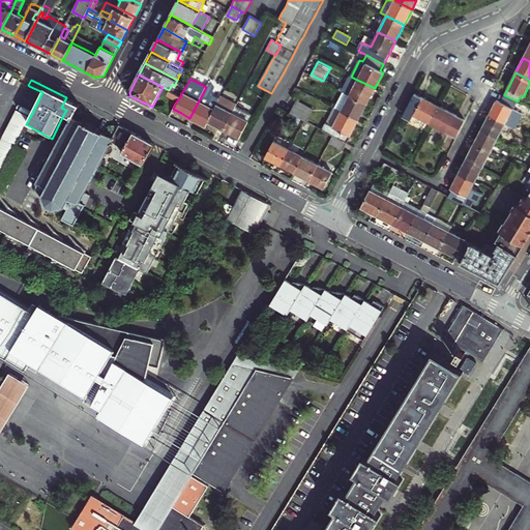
[(375,88),(357,80),(350,95),(366,104),(370,97),(375,88)]
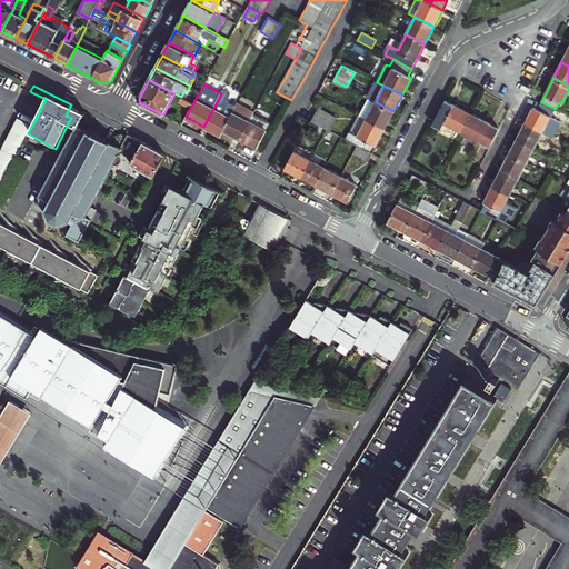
[(223,130),(230,117),(237,106),(227,100),(230,93),(223,89),(221,93),(203,127),(213,131),(221,136),(223,130)]
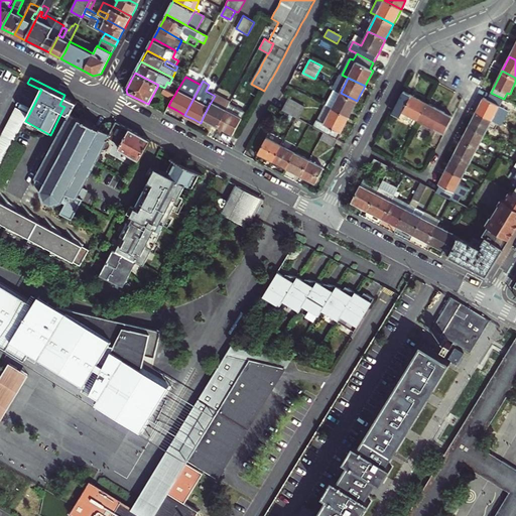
[(327,104),(333,108),(341,93),(334,89),(327,104)]
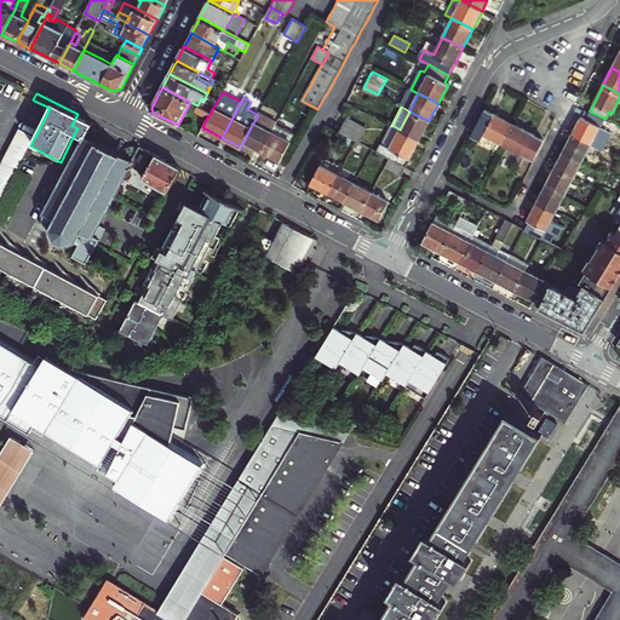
[(504,144),(514,124),(501,118),(486,109),(471,137),(481,142),(484,135),(504,144)]
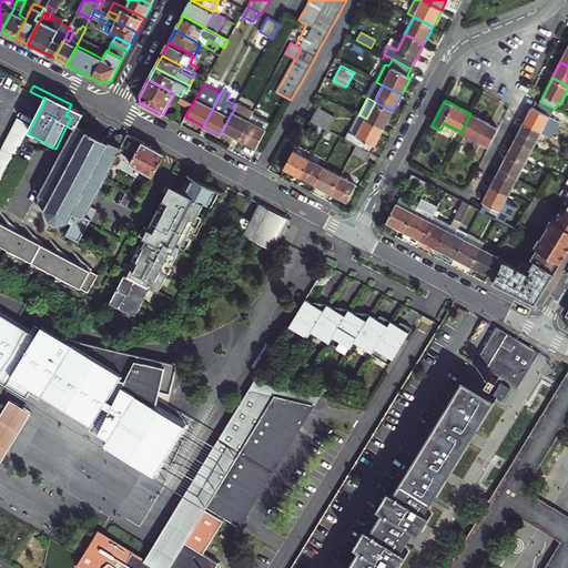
[(185,117),(189,110),(173,102),(165,117),(181,124),(185,117)]
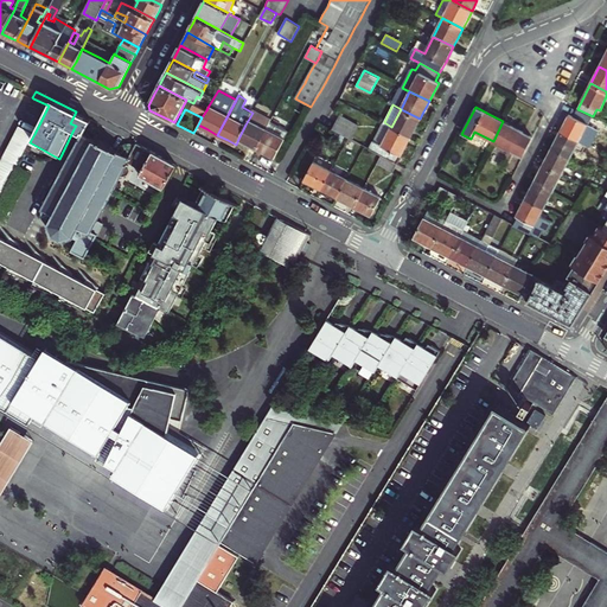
[(253,113),(246,125),(238,139),(249,145),(256,148),(270,121),(272,119),(254,109),(253,113)]
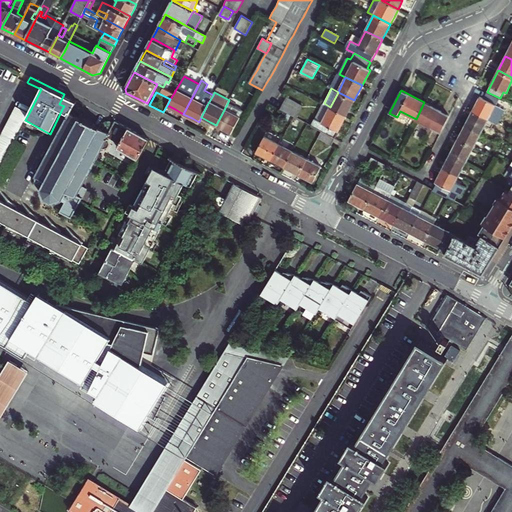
[(338,92),(330,107),(347,115),(349,110),(354,100),(338,92)]
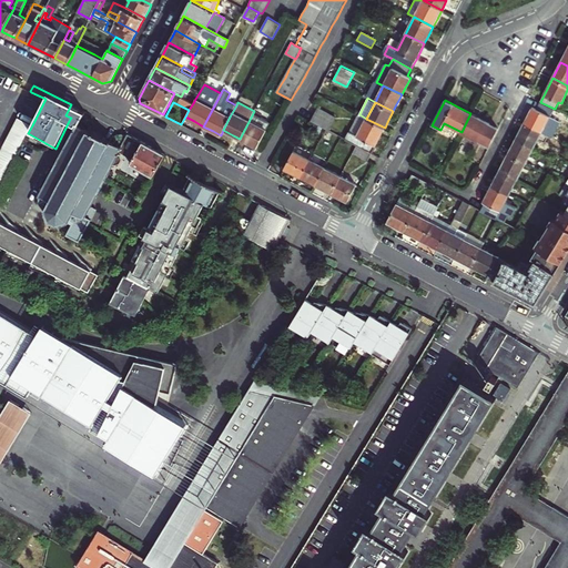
[(525,123),(541,132),(545,124),(551,128),(556,119),(550,115),(555,109),(540,102),(536,109),(533,107),(529,113),(525,123)]
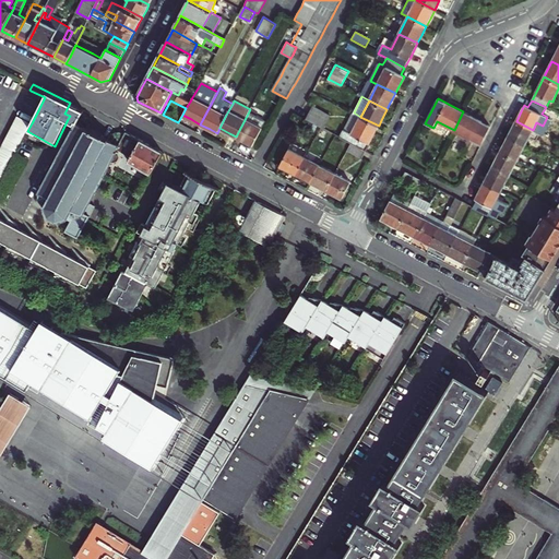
[(83,109),(70,103),(64,114),(70,116),(68,119),(74,122),(75,122),(76,121),(78,122),(83,109)]
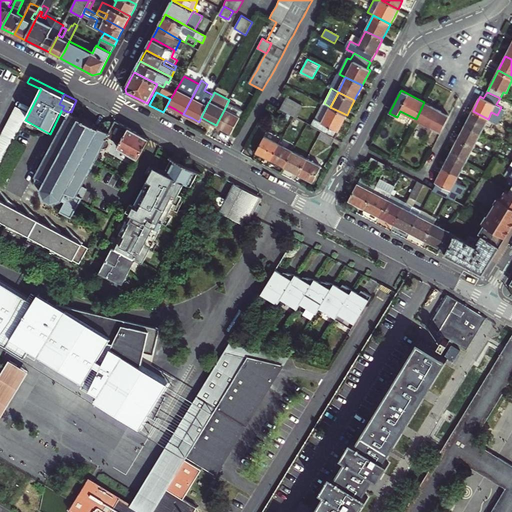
[(279,109),(293,116),(296,118),(303,105),(286,97),(279,109)]
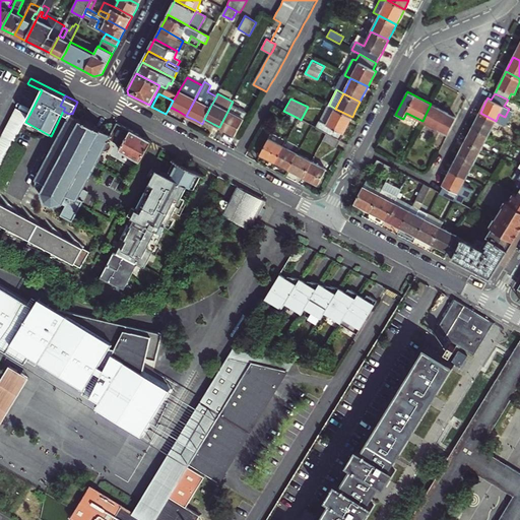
[(248,112),(232,104),(219,127),(229,132),(235,135),(248,112)]
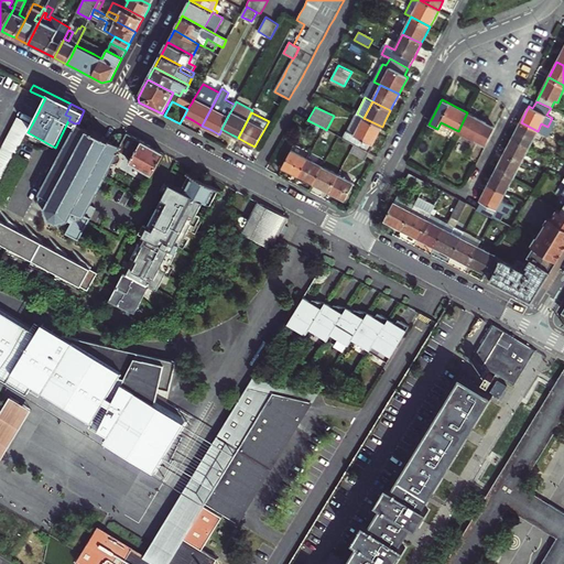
[(486,144),(496,127),(480,119),(467,112),(458,131),(486,144)]
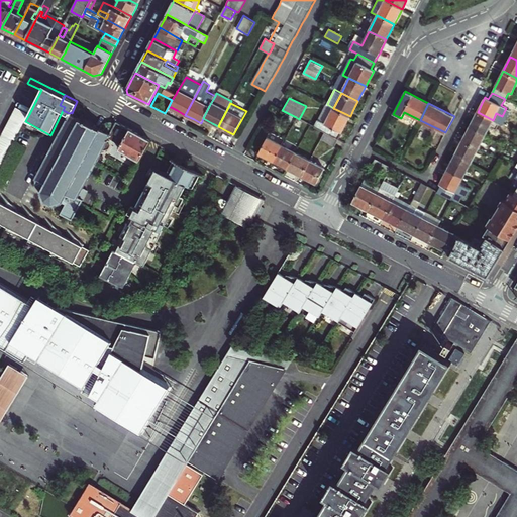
[(350,116),(333,108),(327,104),(315,127),(325,132),(338,139),(343,129),(350,116)]
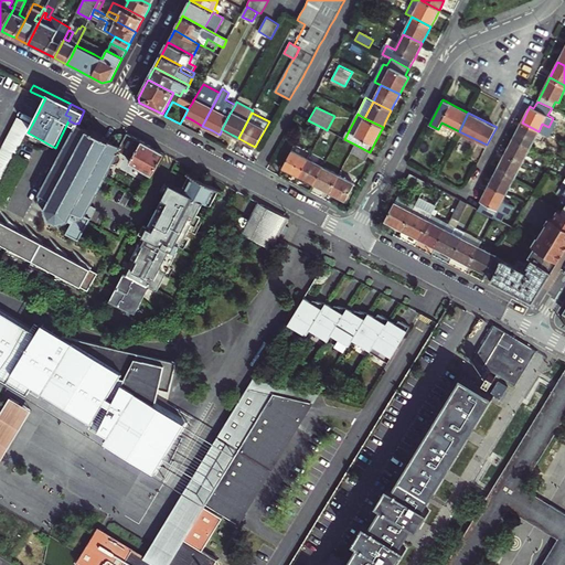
[(18,117),(2,147),(17,155),(28,132),(32,125),(18,117)]
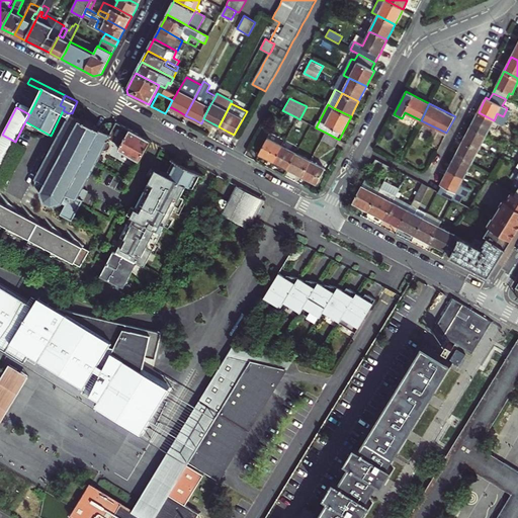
[(36,176),(35,177),(36,177),(36,178),(37,183),(41,186),(46,183),(42,189),(40,190),(41,191),(42,191),(45,200),(44,200),(45,201),(46,201),(53,205),(54,206),(55,205),(64,202),(63,203),(66,204),(63,210),(61,209),(59,212),(73,221),(88,191),(83,188),(87,179),(88,180),(89,179),(88,178),(92,170),(94,170),(94,169),(93,169),(98,160),(99,161),(99,160),(98,159),(103,151),(104,151),(109,150),(111,146),(109,141),(109,140),(108,140),(111,134),(110,134),(101,130),(101,128),(100,127),(100,128),(97,127),(98,127),(97,126),(95,125),(94,124),(93,125),(91,123),(88,122),(87,121),(86,120),(85,120),(84,120),(82,119),(82,118),(81,117),(81,118),(71,114),(72,113),(71,112),(70,113),(69,113),(70,114),(68,118),(67,117),(66,119),(67,119),(63,128),(62,127),(61,128),(62,130),(58,138),(57,138),(56,139),(57,139),(53,148),(52,147),(51,148),(52,149),(48,157),(47,157),(46,158),(47,158),(42,167),(41,166),(40,167),(41,168),(37,176),(36,176)]
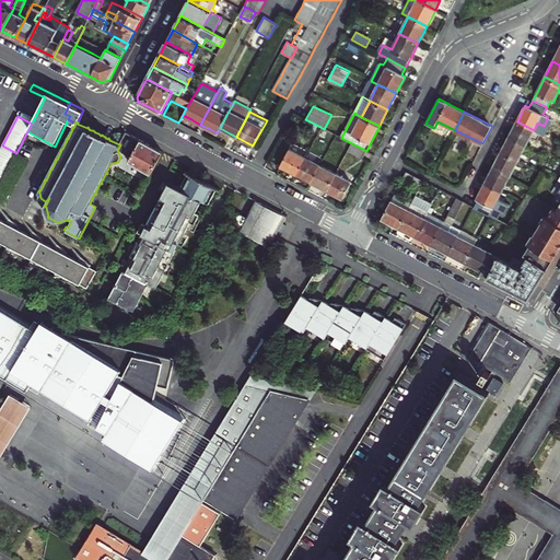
[(526,146),(534,130),(517,121),(513,128),(509,137),(526,146)]
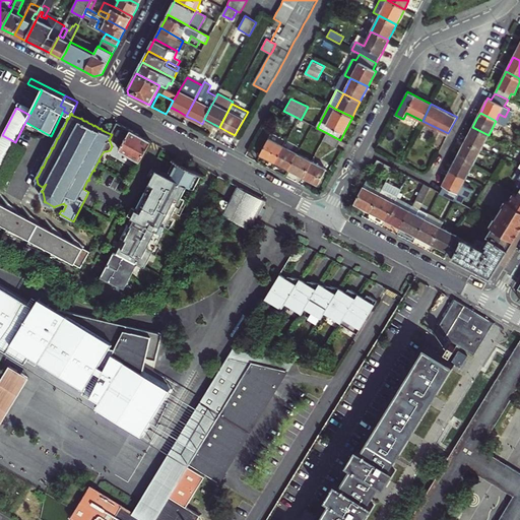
[(122,125),(117,122),(111,134),(112,134),(109,140),(110,140),(113,142),(112,144),(113,147),(140,161),(151,141),(146,139),(122,125)]
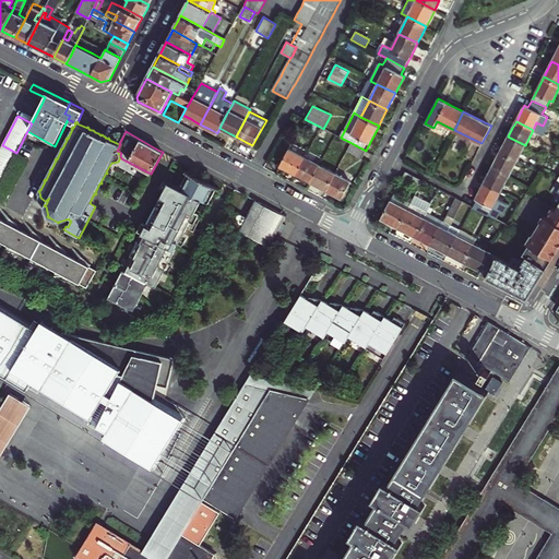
[(500,152),(516,161),(525,145),(508,137),(504,142),(500,152)]
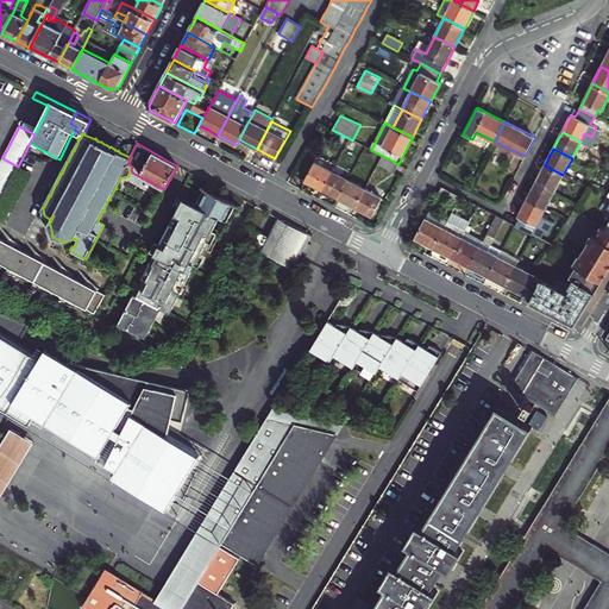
[(396,168),(399,164),(383,156),(378,164),(394,173),(396,168)]
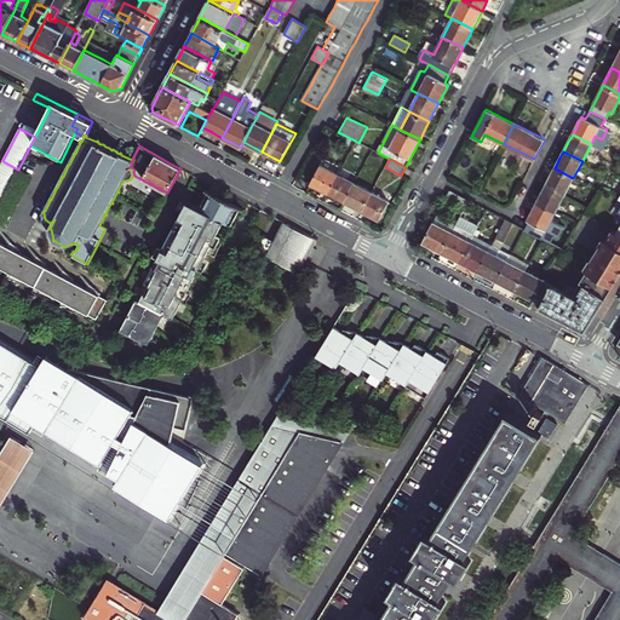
[(18,170),(3,161),(0,166),(0,204),(10,185),(18,170)]
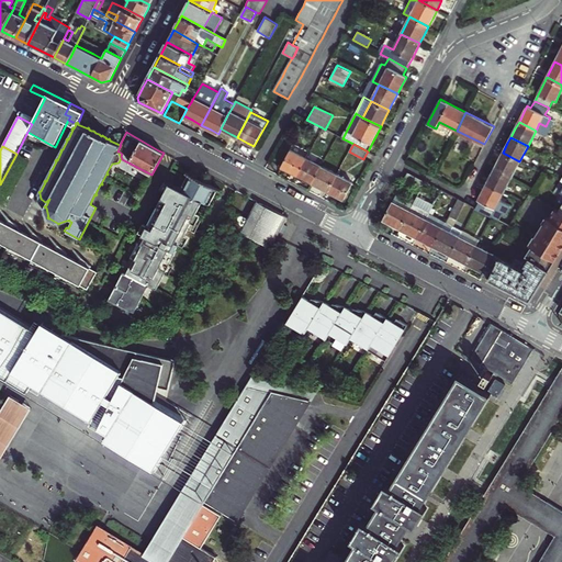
[(292,172),(298,176),(306,158),(290,150),(281,167),(292,172)]
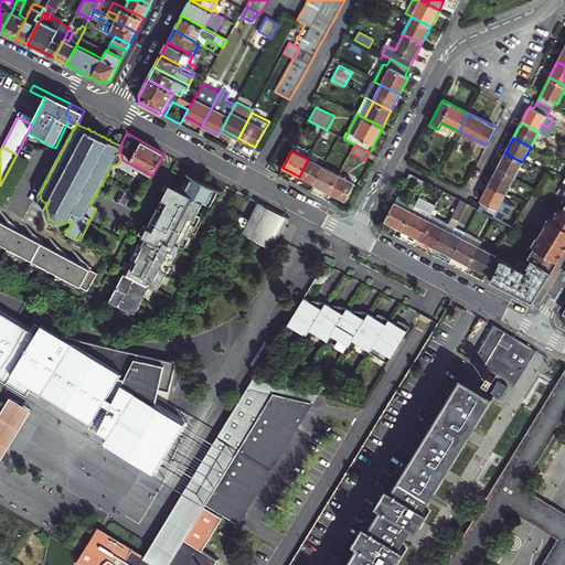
[(498,169),(514,178),(522,162),(505,153),(502,160),(498,169)]
